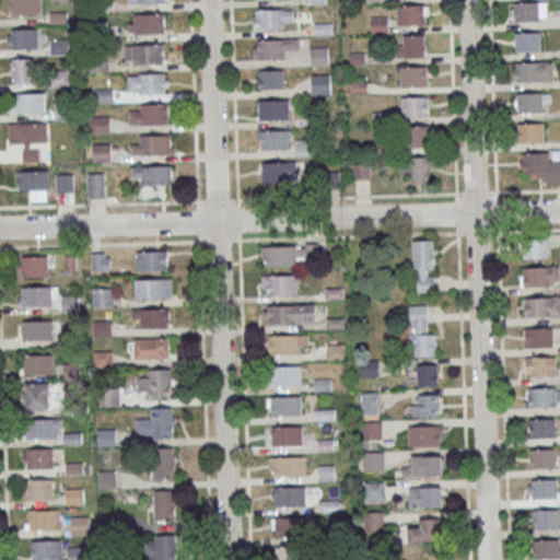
[(41,0),(10,0),(11,15),(42,15),(41,0)]
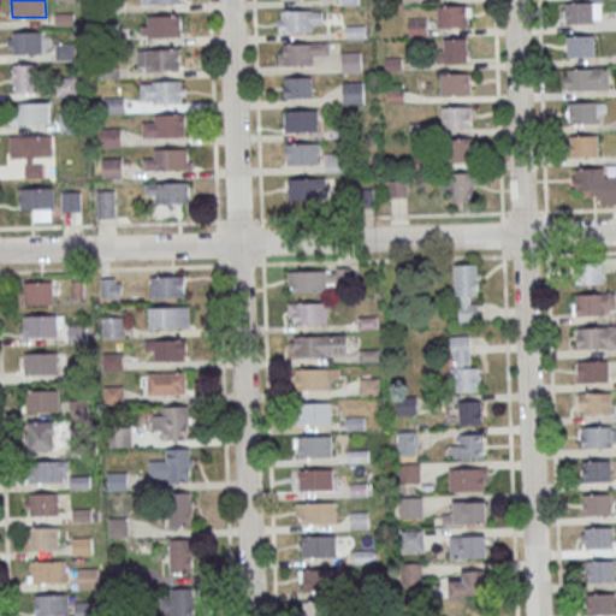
[(593,1),(593,22),(566,23),(564,3),(593,1)]
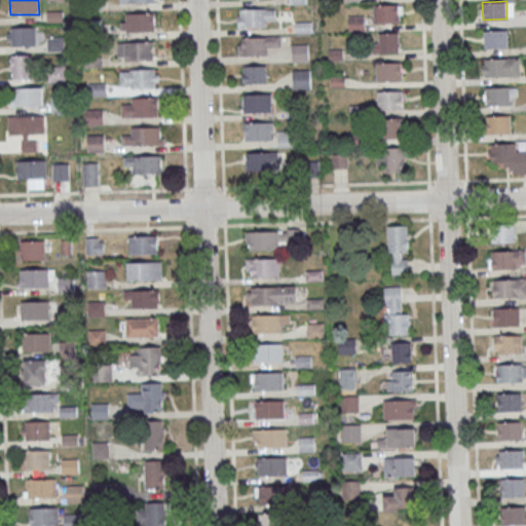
[(401,4),(373,4),(373,23),(401,23),(401,4)]
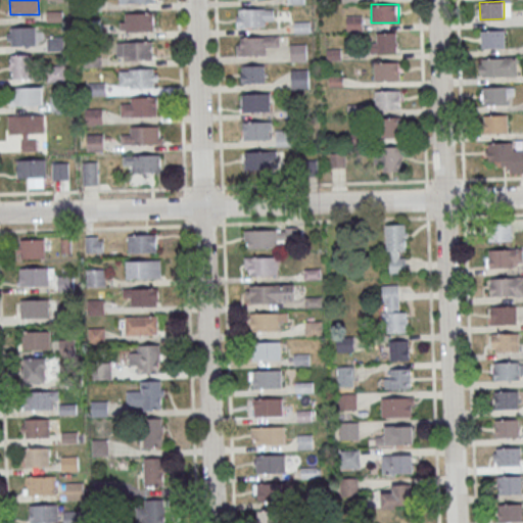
[(264,8),(265,27),(240,27),(240,9),(264,8)]
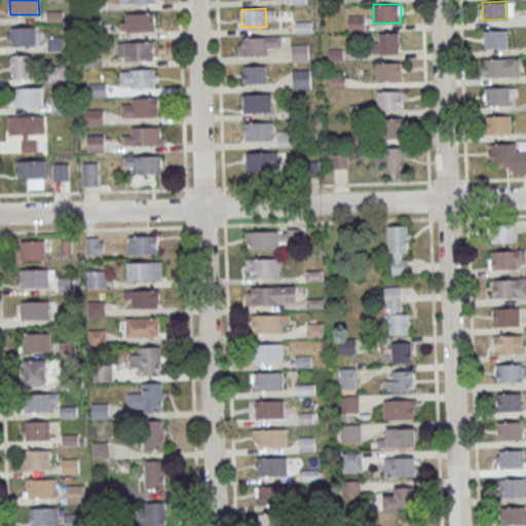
[(64,32),(64,12),(44,12),(44,32),(64,32)]
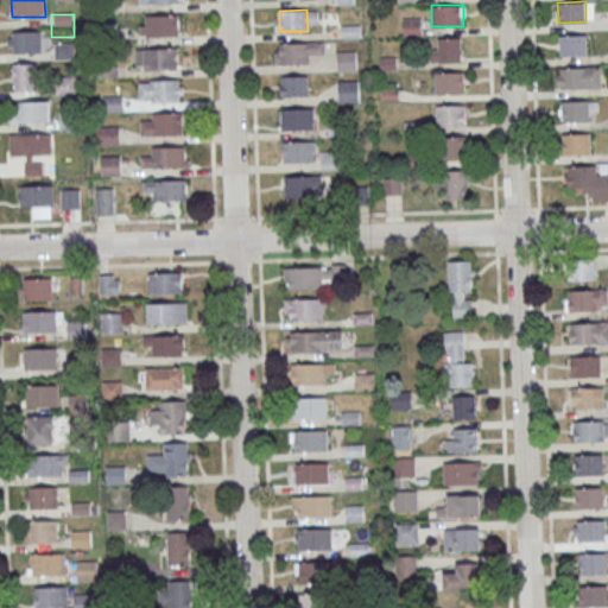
[(139,36),(179,36),(179,16),(139,16),(139,36)]
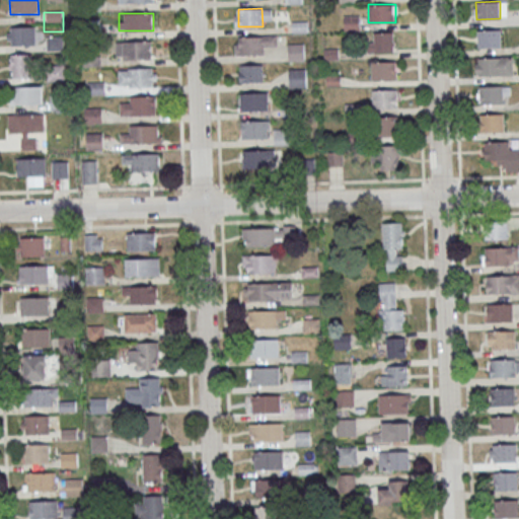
[(344,15),(361,14),(361,29),(344,30),(344,15)]
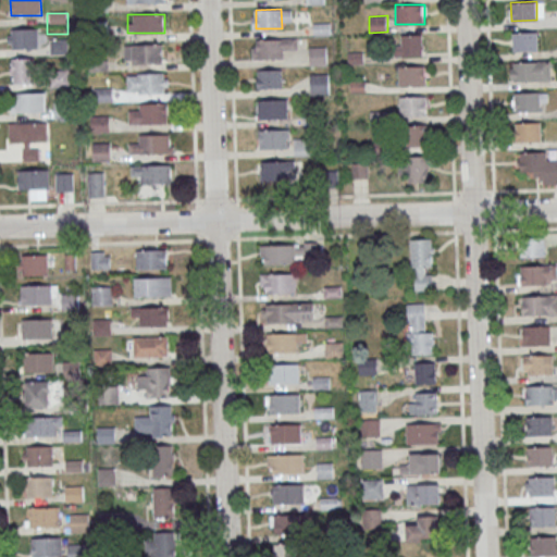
[(313,22),(330,22),(331,34),(314,35),(313,22)]
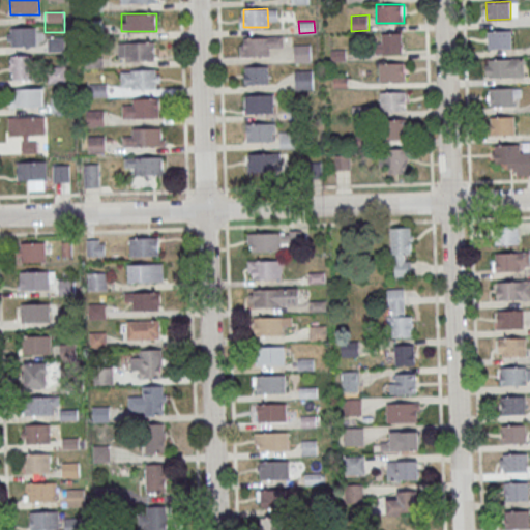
[(15,28),(16,46),(34,45),(33,27),(15,28)]
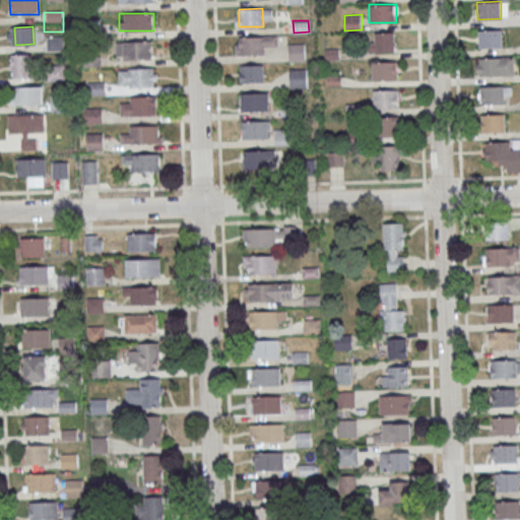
[(502,29),(503,47),(478,48),(478,29),(502,29)]
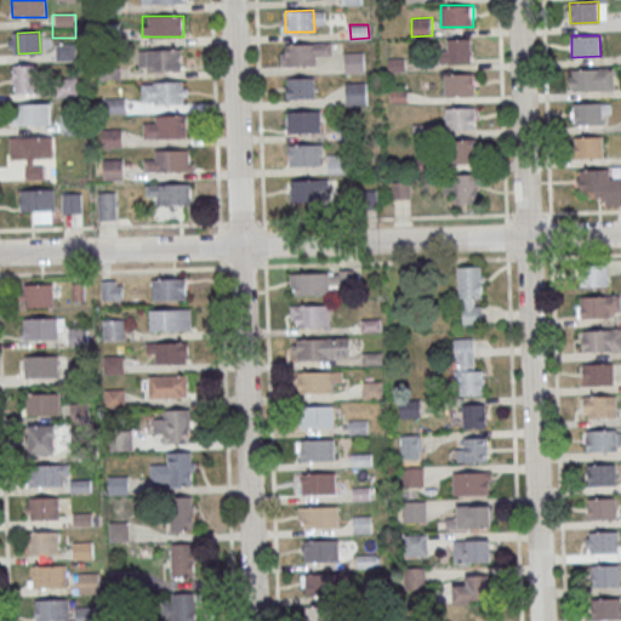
[(442,39),(442,63),(472,63),(472,39),(442,39)]
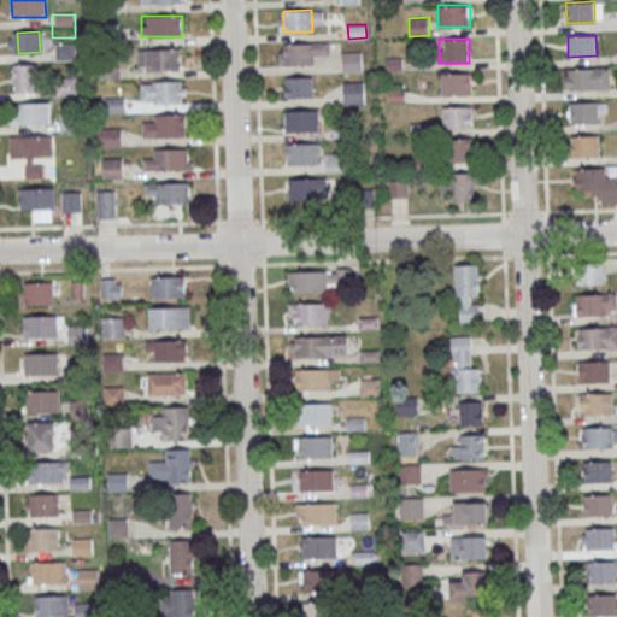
[(56,43),(76,42),(76,60),(57,62),(56,43)]
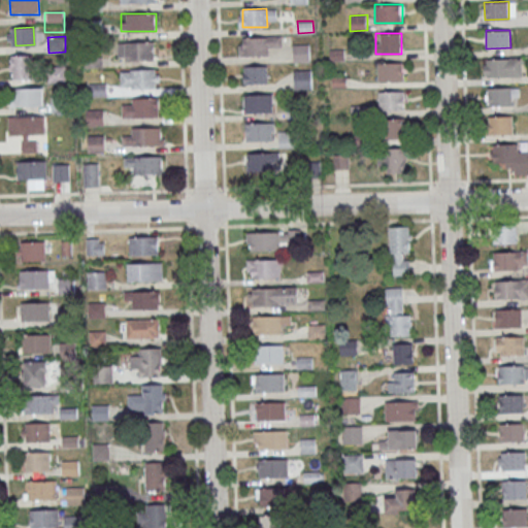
[(268,37),(268,55),(244,55),(243,37),(268,37)]
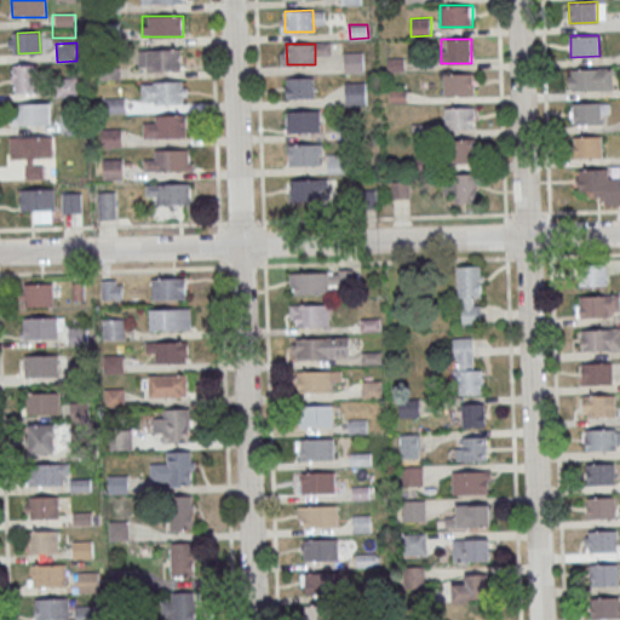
[(181,50),(138,50),(138,70),(181,70),(181,50)]
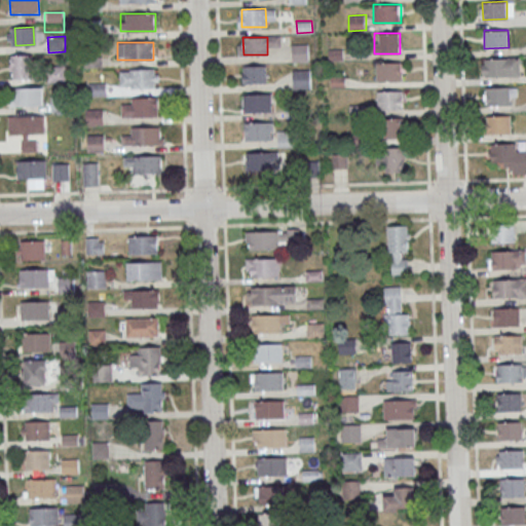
[(292,44),(308,44),(308,61),(293,62),(292,44)]
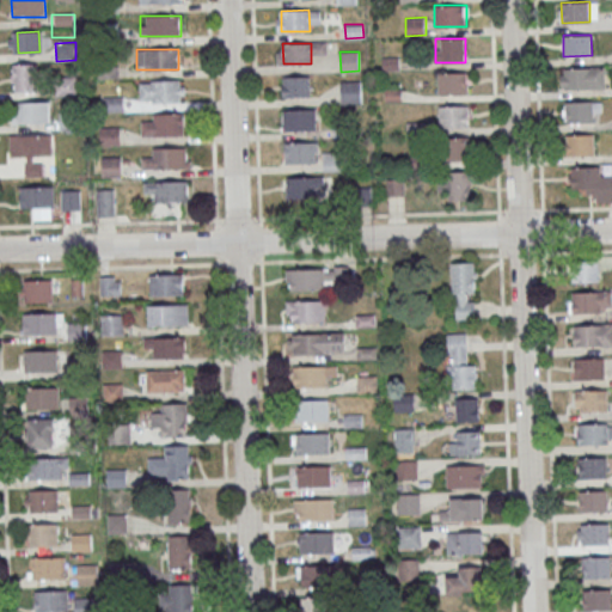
[(381,57),(399,56),(401,71),(383,71),(381,57)]
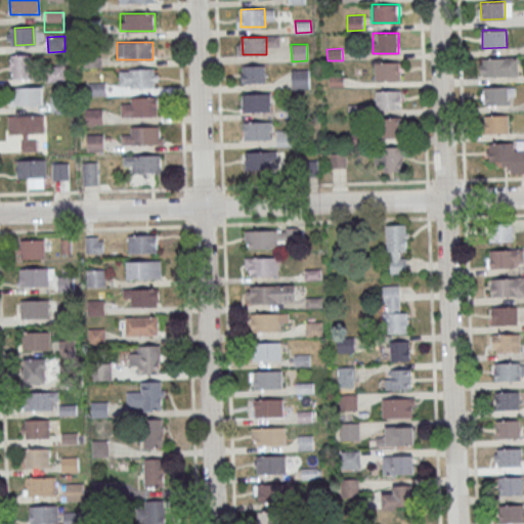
[(10,79),(31,79),(31,54),(10,54),(10,79)]
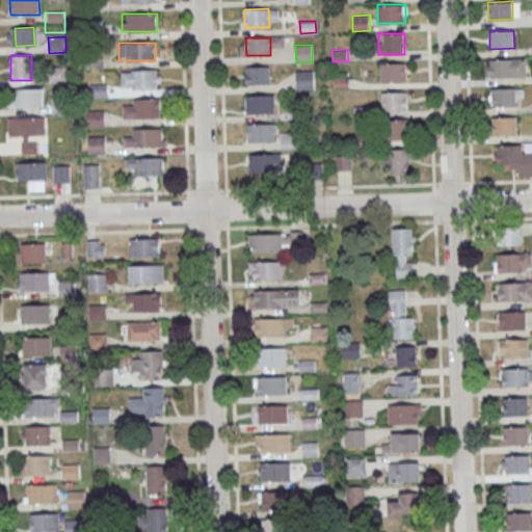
[(515,58),(515,76),(491,77),(490,59),(515,58)]
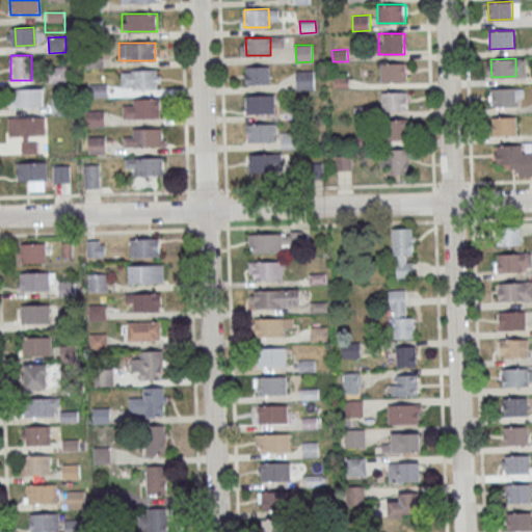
[(405,63),(406,81),(382,81),(381,63),(405,63)]
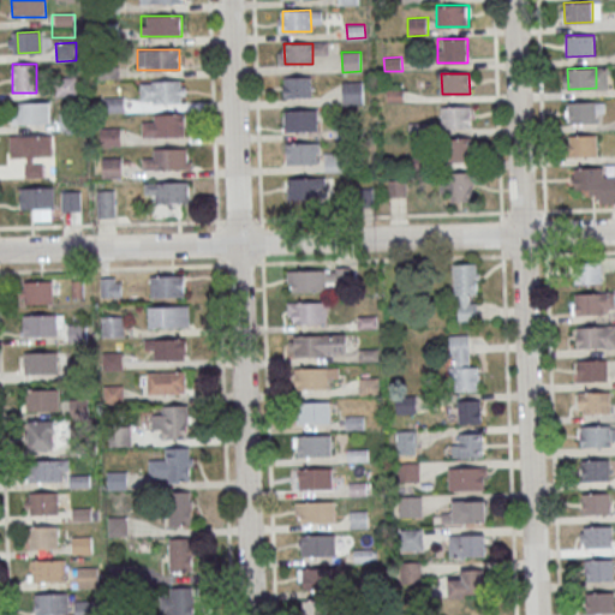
[(312,76),(312,96),(285,97),(285,77),(312,76)]
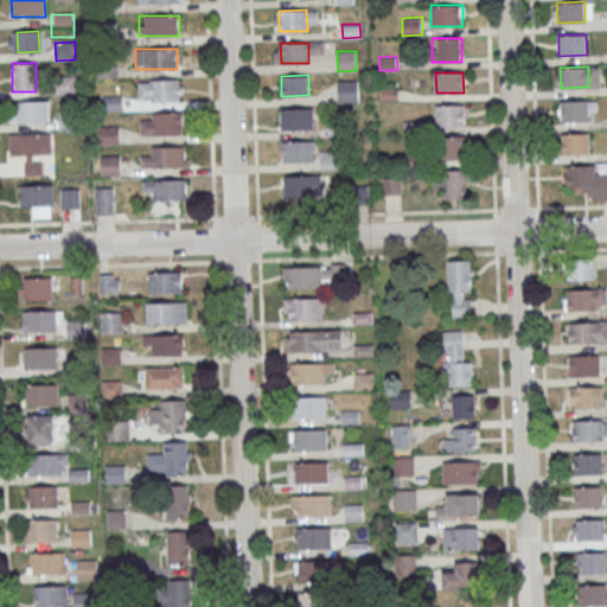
[(53,77),(74,77),(74,95),(55,96),(53,77)]
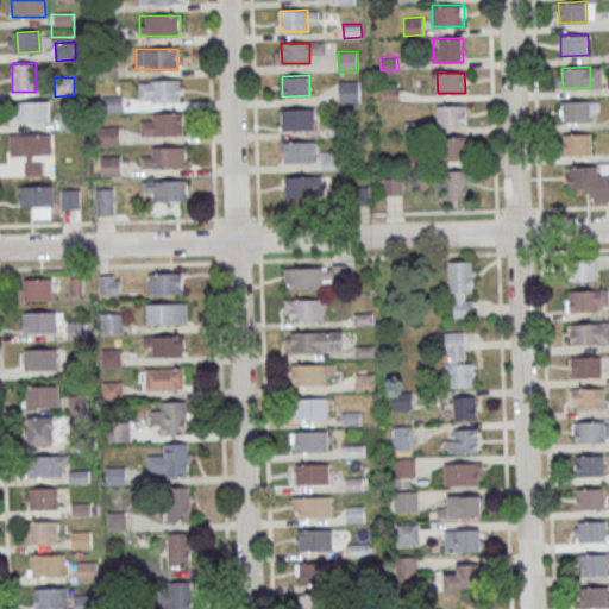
[(139,80),(139,101),(183,101),(183,80),(139,80)]
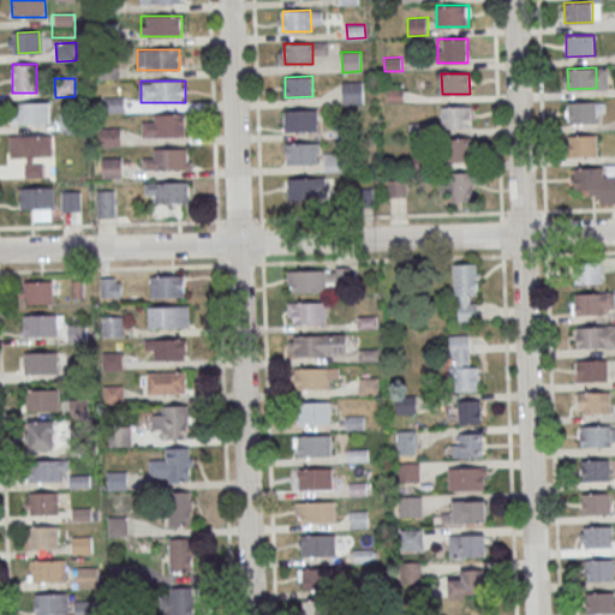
[(342,82),(363,82),(363,105),(344,105),(342,82)]
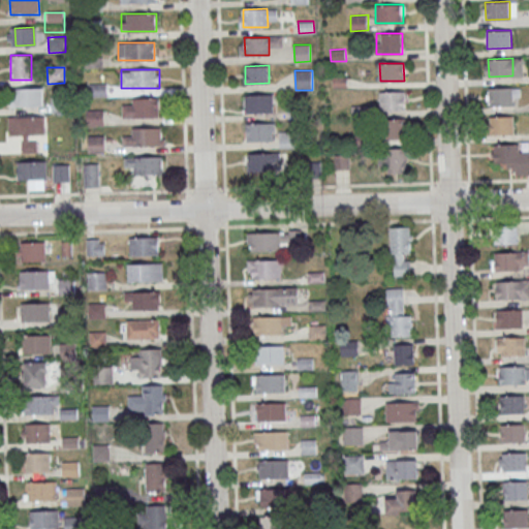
[(333,78),(348,76),(348,89),(333,89),(333,78)]
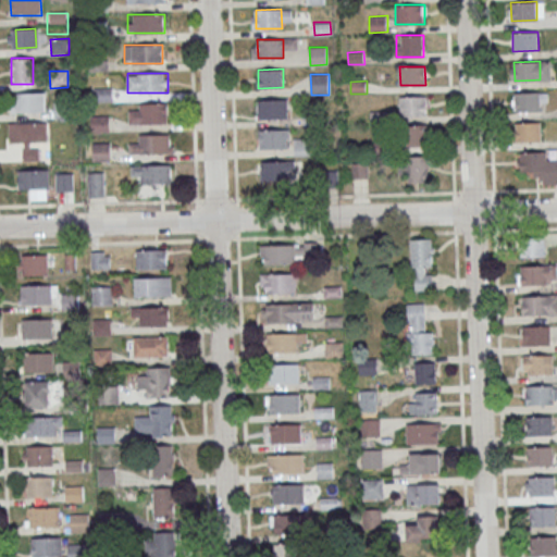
[(541,91),(541,111),(516,111),(515,93),(541,91)]
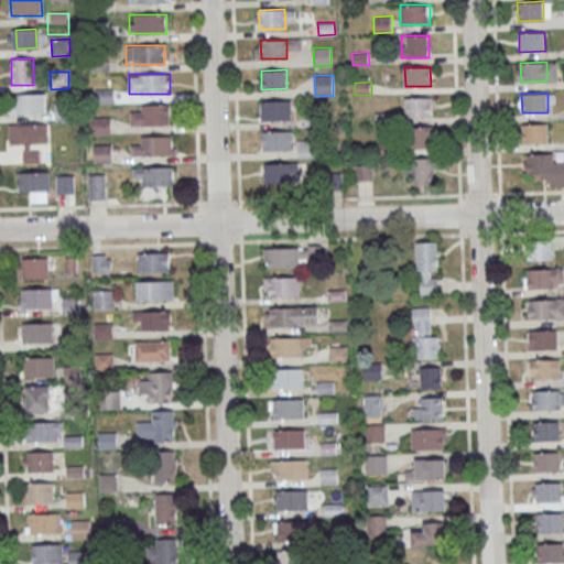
[(47,114),(47,94),(15,94),(15,114),(47,114)]
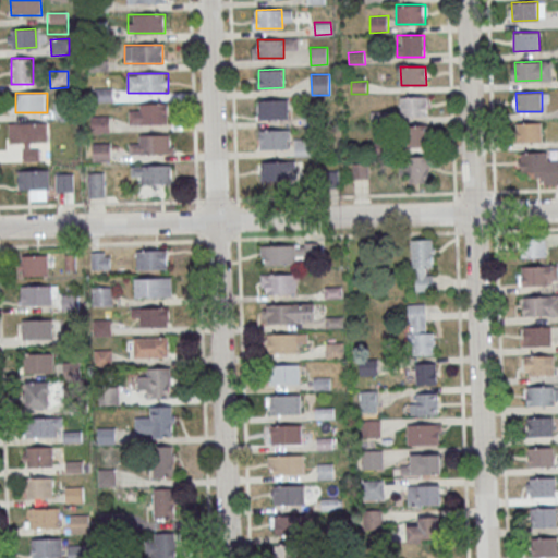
[(426,96),(427,114),(401,116),(401,97),(426,96)]
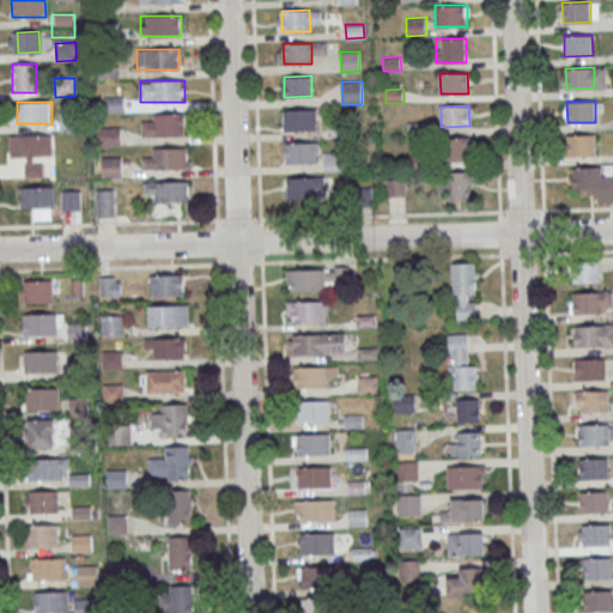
[(317,109),(317,129),(284,131),(284,110),(317,109)]
